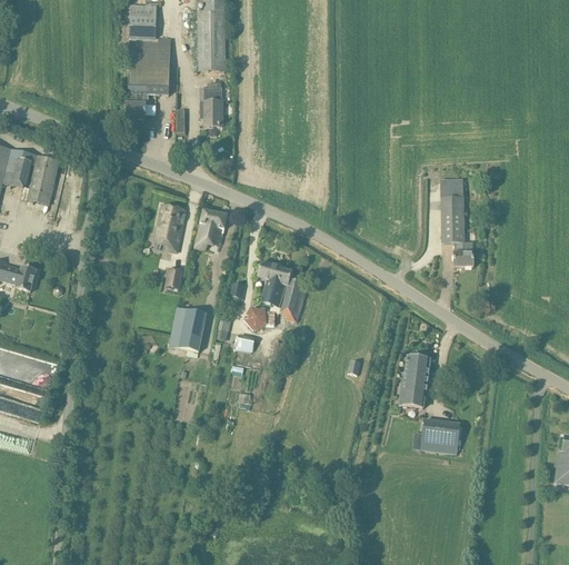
[(203,0),(203,9),(197,9),(198,70),(226,70),(225,0),(203,0)]
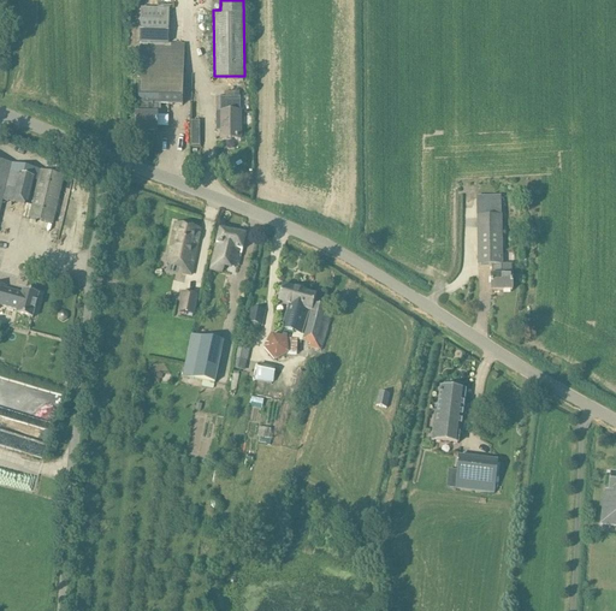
[(158,126),(158,112),(161,112),(161,101),(183,102),(185,41),(169,40),(170,5),(141,5),(141,39),(138,99),(135,99),(136,111),(135,126),(158,126)]
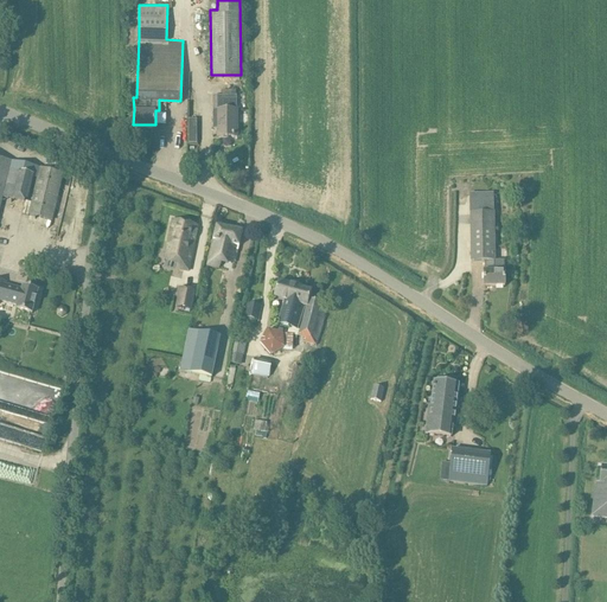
[(237,93),(236,93),(236,87),(222,87),(222,93),(213,93),(213,116),(217,115),(217,134),(238,134),(237,106),(237,93)]
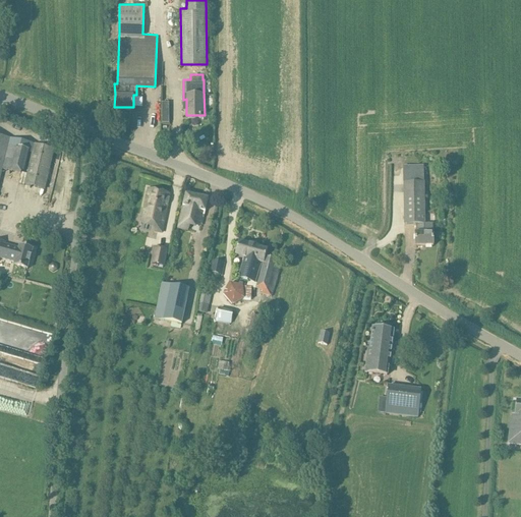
[(0,177),(3,167),(20,171),(23,168),(29,147),(9,141),(10,135),(0,132),(0,177)]
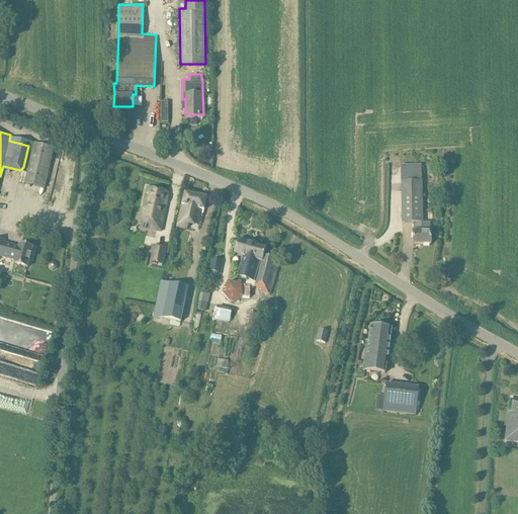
[(33,140),(26,170),(22,169),(19,180),(24,181),(45,186),(55,145),(33,140)]
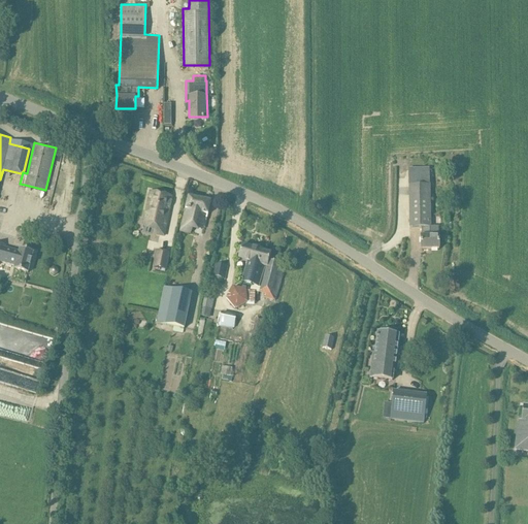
[(409,225),(421,224),(421,233),(421,247),(439,247),(439,232),(438,223),(431,223),(430,182),(429,165),(408,165),(408,182),(409,225)]
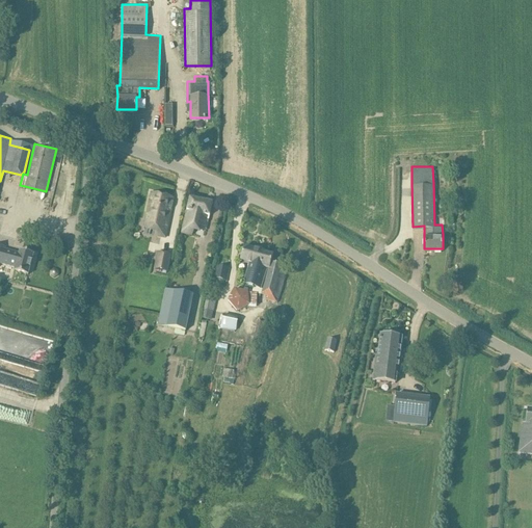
[(151,189),(144,225),(149,226),(149,228),(157,230),(156,234),(165,235),(167,227),(174,194),(151,189)]
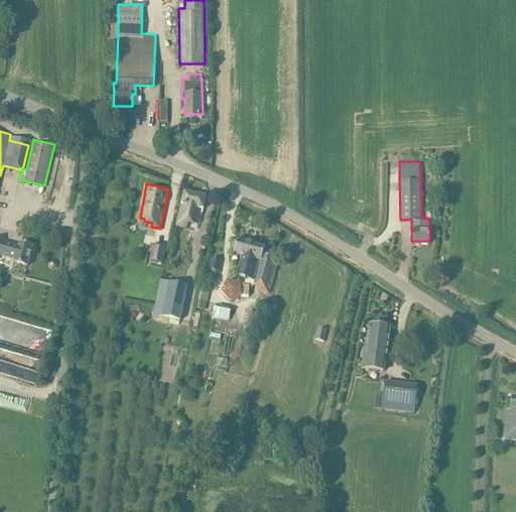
[(207,194),(183,187),(175,223),(186,226),(187,221),(194,223),(201,220),(207,194)]
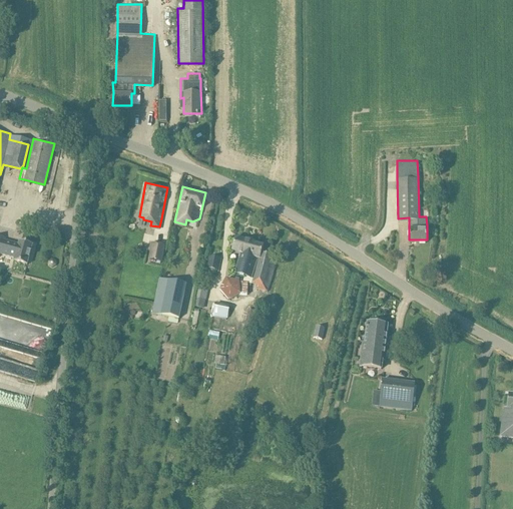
[(5,234),(0,232),(0,251),(15,256),(14,259),(27,263),(33,241),(19,238),(18,241),(4,237),(5,234)]
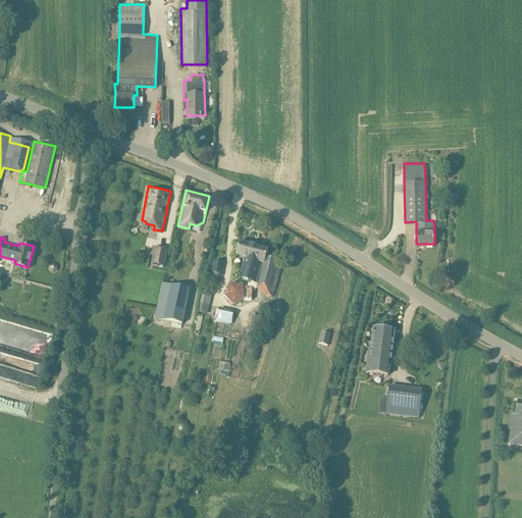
[(247,285),(256,286),(263,261),(259,260),(260,256),(256,255),(260,245),(240,239),(236,253),(244,256),(239,275),(249,278),(247,285)]
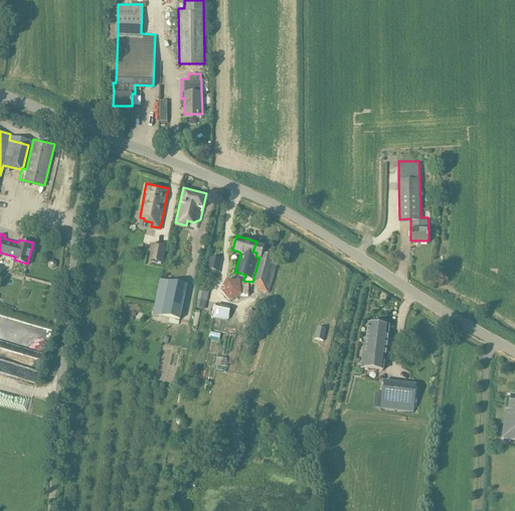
[(163,261),(166,244),(152,241),(149,258),(163,261)]
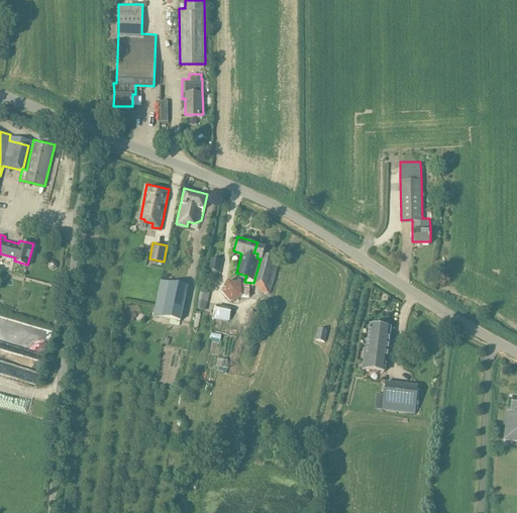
[(261,259),(253,283),(253,284),(261,286),(260,289),(270,292),(279,258),(264,253),(267,244),(257,242),(253,252),(257,253),(256,258),(261,259)]
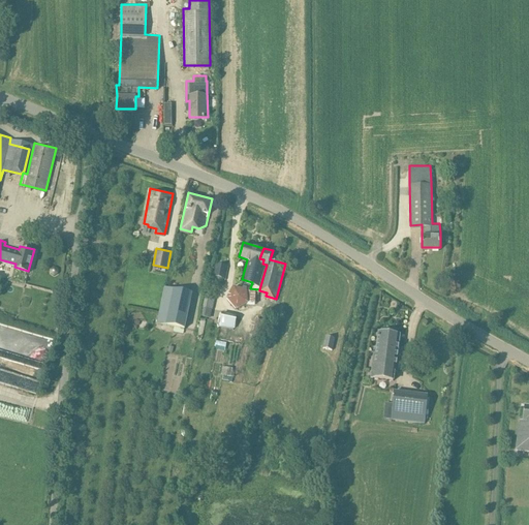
[(213,274),(226,276),(228,264),(215,261),(213,274)]
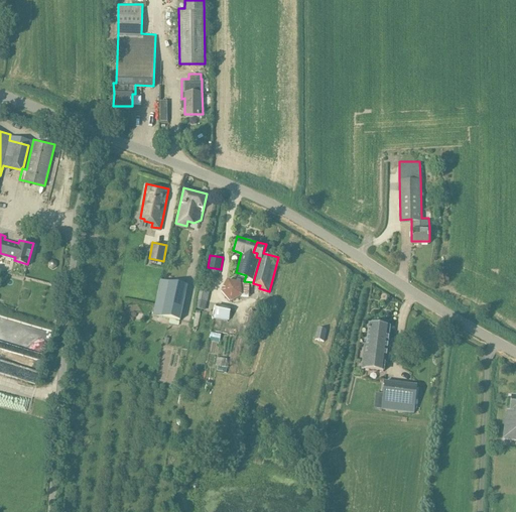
[(160,275),(153,312),(180,318),(187,283),(170,279),(171,278),(160,275)]
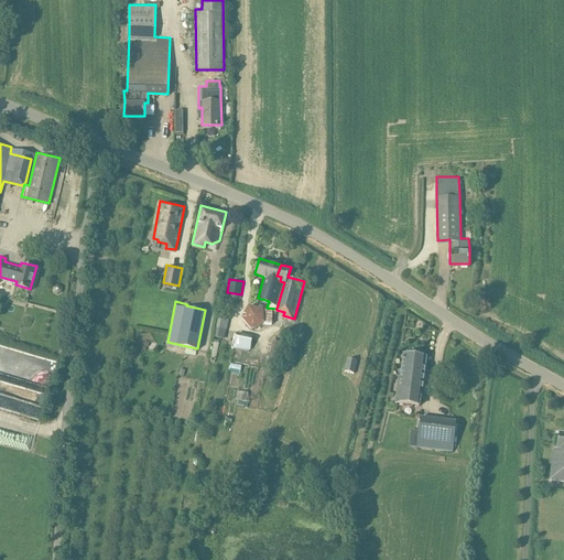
[(249,303),(241,316),(252,329),(266,321),(263,305),(249,303)]
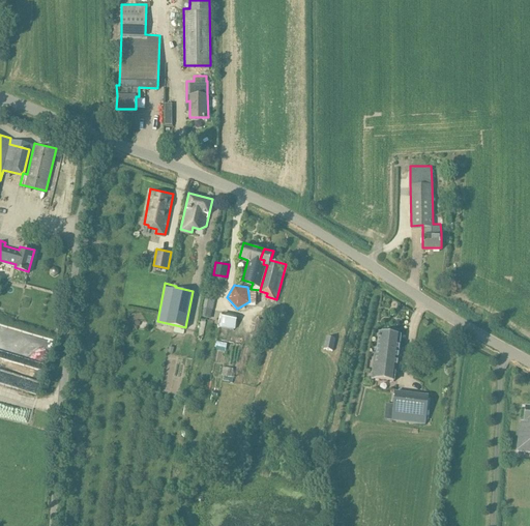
[(207,296),(205,314),(213,315),(215,296),(207,296)]
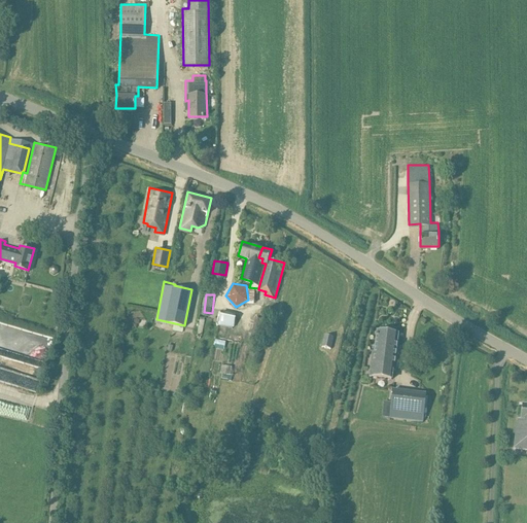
[(220,308),(219,322),(234,324),(235,310),(220,308)]
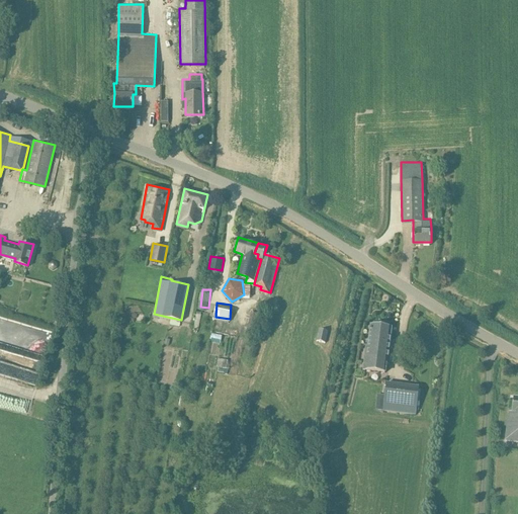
[(363,367),(364,367),(385,370),(386,361),(390,361),(392,342),(390,342),(392,326),(370,323),(368,339),(366,339),(364,359),(363,367)]
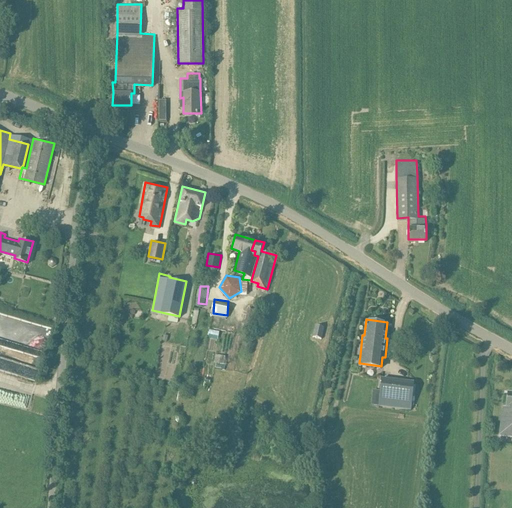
[(312,334),(322,336),(324,324),(315,322),(312,334)]
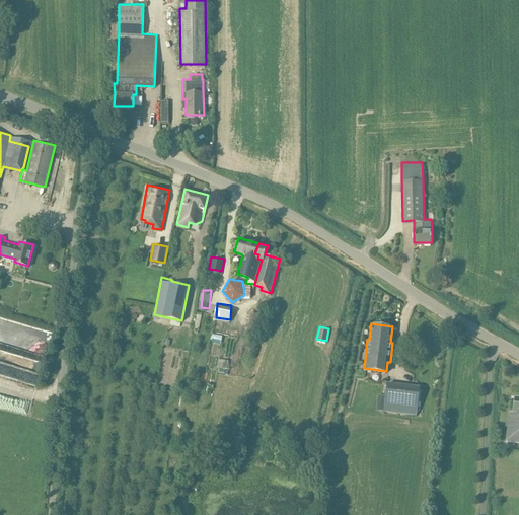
[(228,365),(229,358),(219,357),(217,373),(223,374),(223,371),(228,371),(229,365),(228,365)]
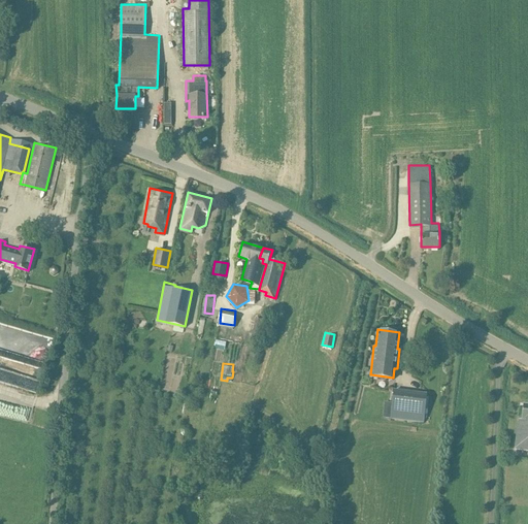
[(393,387),(390,417),(424,420),(427,391),(393,387)]
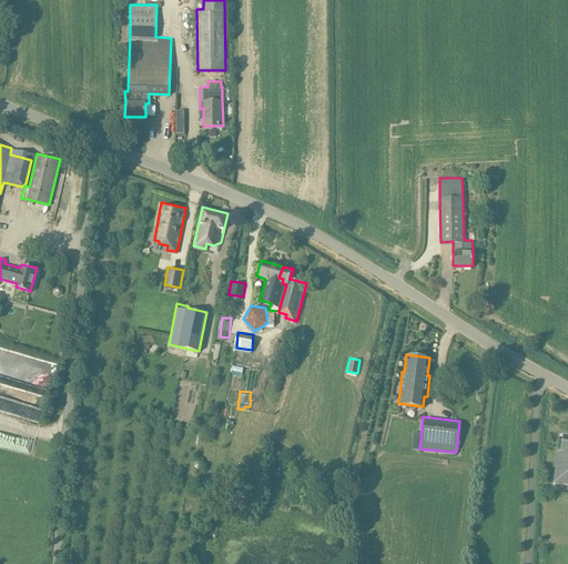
[(558,449),(557,457),(554,481),(567,482),(567,433),(563,433),(561,450),(558,449)]
